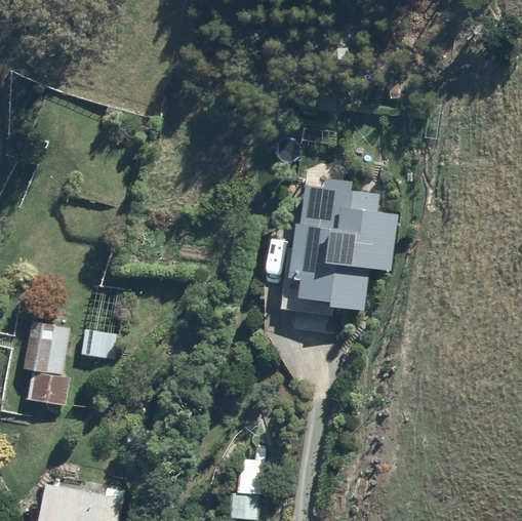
[(395,276),(403,209),(379,206),(380,193),(349,189),(350,181),(328,178),(327,187),(307,185),(303,219),(297,218),(294,246),(287,245),(280,308),(334,315),(334,308),(368,312),(373,273),(395,276)]
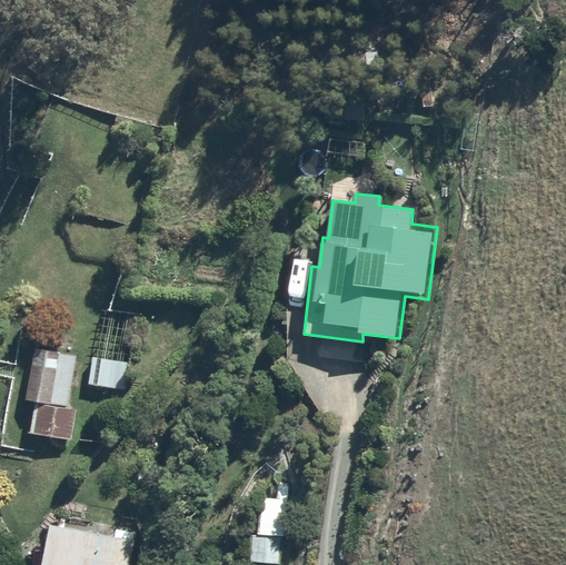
[(68,406),(73,356),(32,350),(26,399),(33,399),(30,434),(71,437),(75,407),(68,406)]
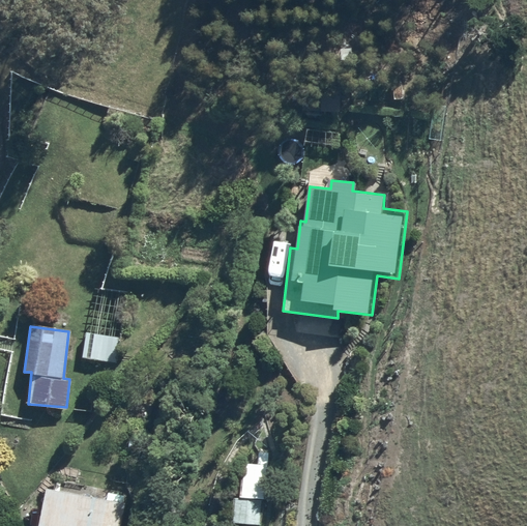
[(85,331),(80,357),(114,363),(119,338),(85,331)]
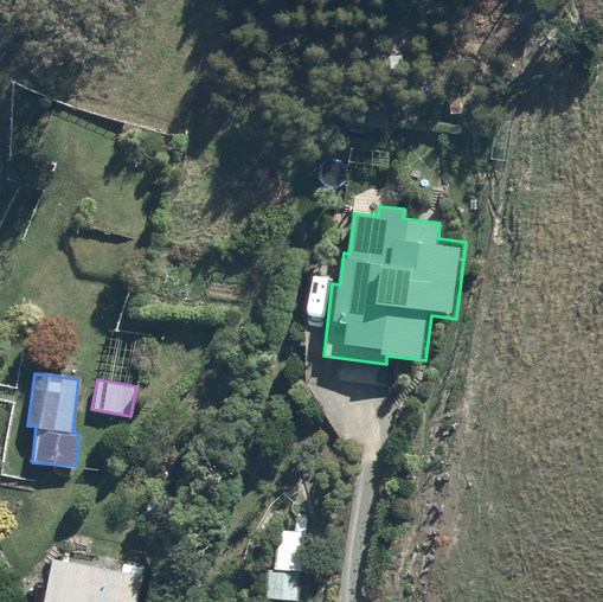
[(309,529),(278,524),(267,595),(294,600),(299,571),(302,571),(309,529)]
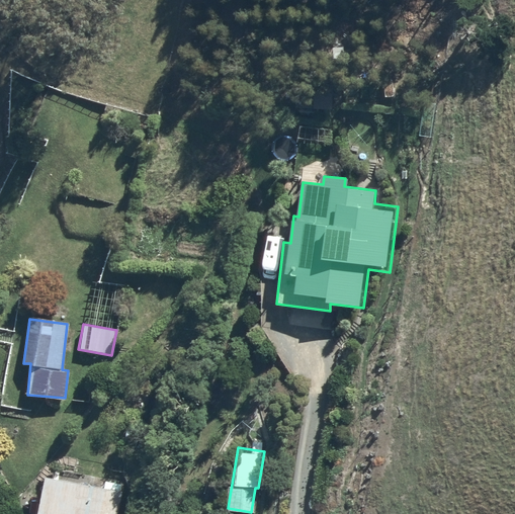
[(46,478),(37,513),(114,513),(119,495),(117,494),(119,487),(102,483),(101,490),(46,478)]
